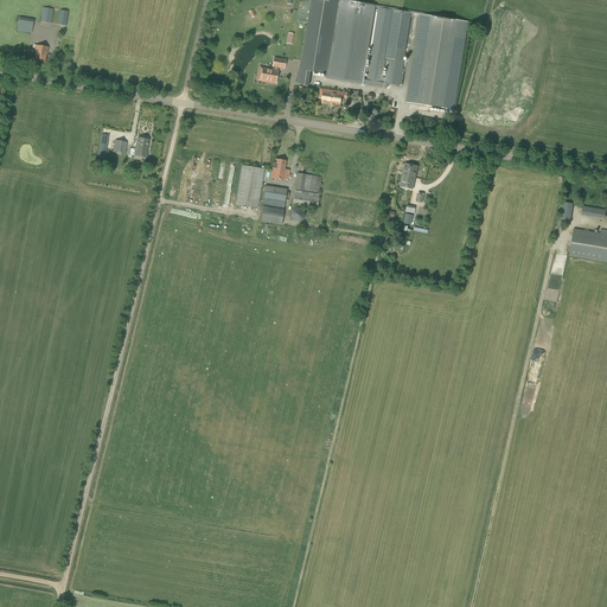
[(327,75),(339,2),(337,2),(325,0),(310,0),(299,70),(325,75),(327,75)]
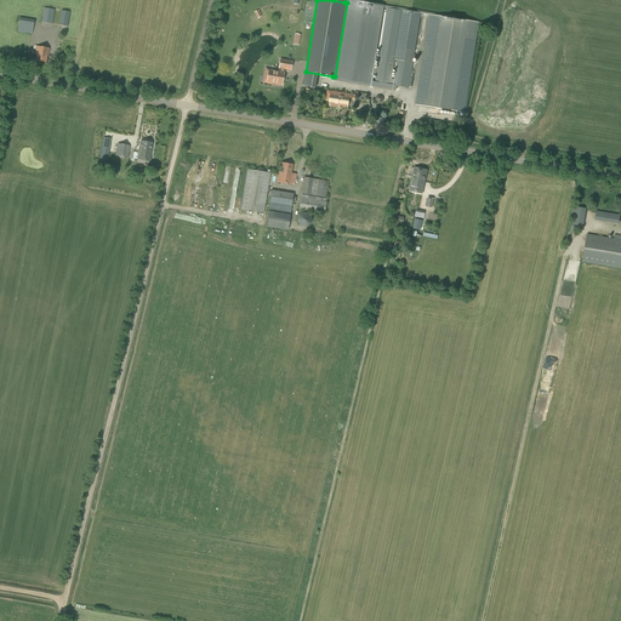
[(332,77),(332,80),(397,90),(397,86),(391,85),(375,83),(372,83),(383,9),(387,9),(387,7),(403,10),(421,13),(429,16),(429,15),(456,18),(456,17),(351,0),(345,0),(345,3),(347,3),(335,77),(332,77)]
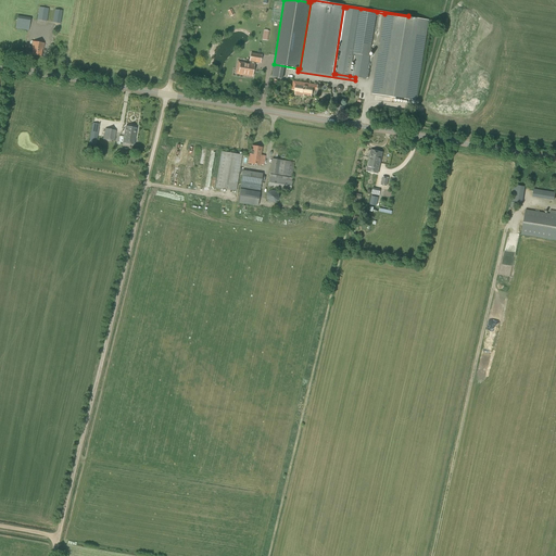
[(47,22),(49,9),(39,7),(37,20),(47,22)]
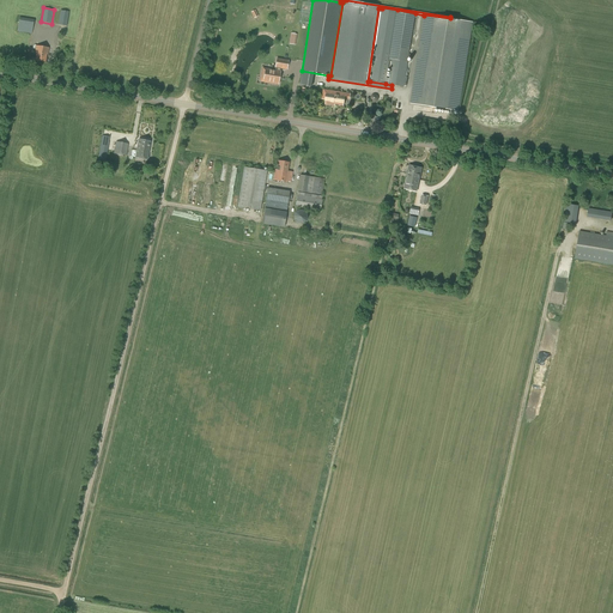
[(416,13),(398,10),(382,7),(382,8),(370,82),(386,84),(392,85),(404,87),(405,86),(406,86),(408,76),(406,74),(408,62),(414,18),(416,13)]
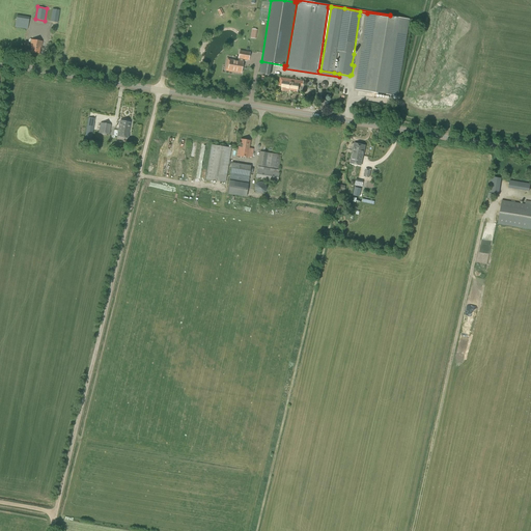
[(57,23),(59,10),(53,9),(51,22),(57,23)]
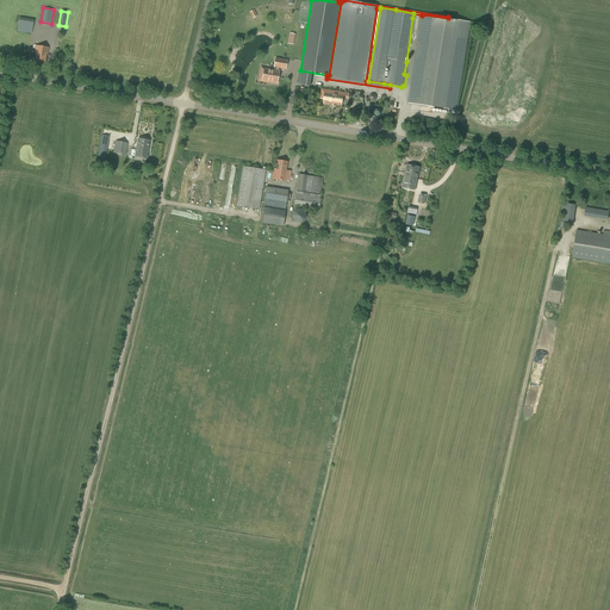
[(456,111),(471,22),(448,18),(422,14),(422,16),(408,103),(456,111)]
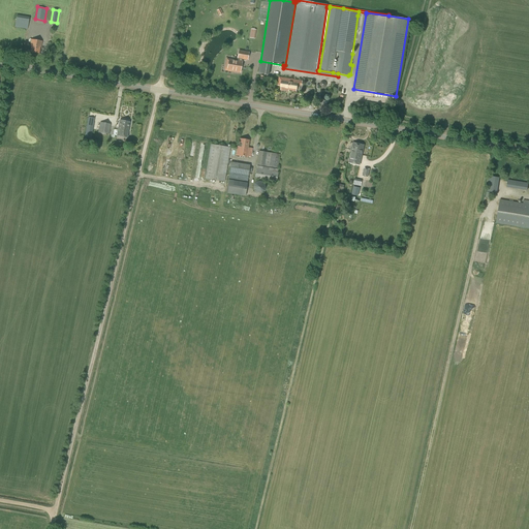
[(29,18),(17,16),(14,27),(27,29),(29,18)]
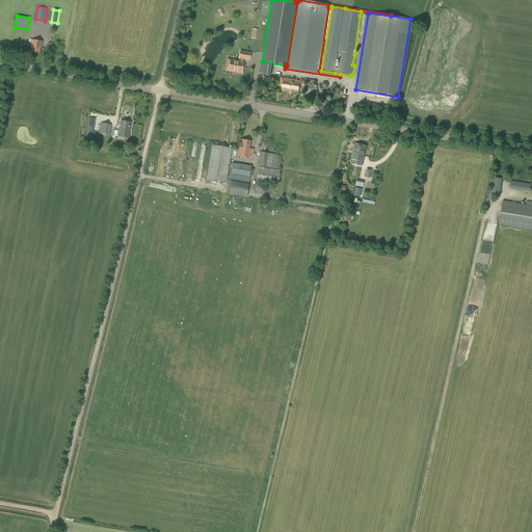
[(42,48),(43,42),(31,40),(30,46),(31,46),(30,53),(40,54),(41,47),(42,48)]
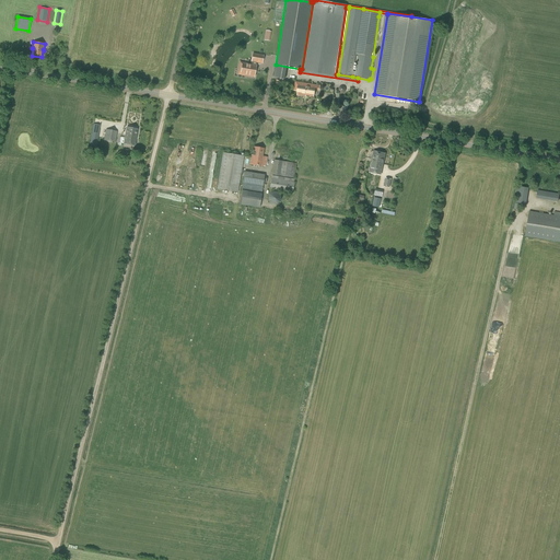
[(253,62),(253,65),(241,62),(240,69),(242,69),(241,73),(247,74),(247,76),(254,77),(256,66),(256,65),(256,62),(261,63),(264,56),(253,54),(251,61),(253,62)]
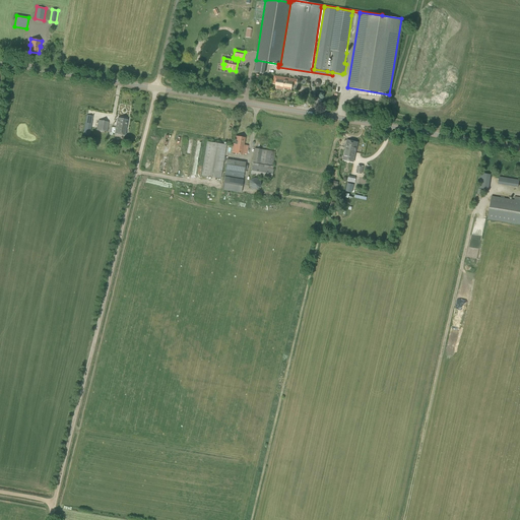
[(276,84),(276,88),(280,89),(281,87),(291,89),(291,83),(297,83),(297,80),(274,76),(273,84),(276,84)]
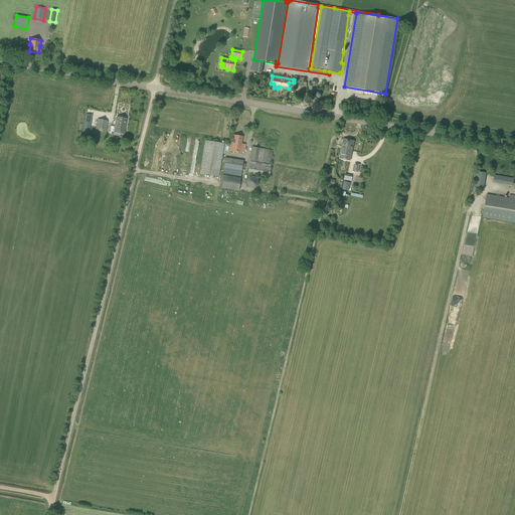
[(93,116),(86,115),(81,135),(88,136),(88,135),(89,136),(93,116)]
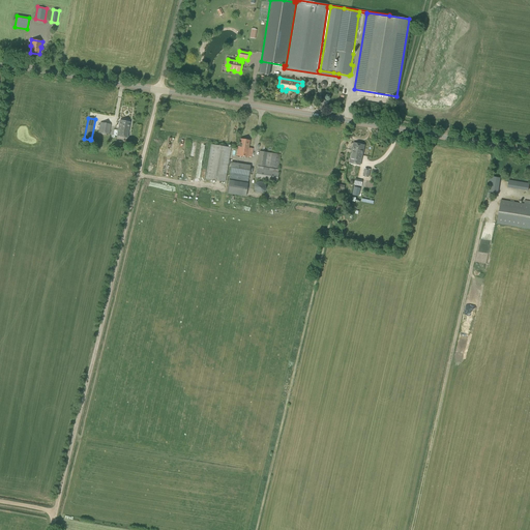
[(127,138),(130,123),(120,121),(117,137),(127,138)]
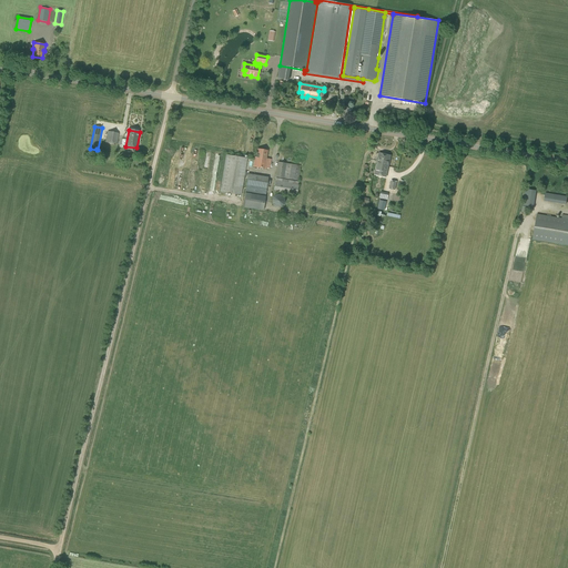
[(117,144),(119,133),(108,131),(105,142),(117,144)]
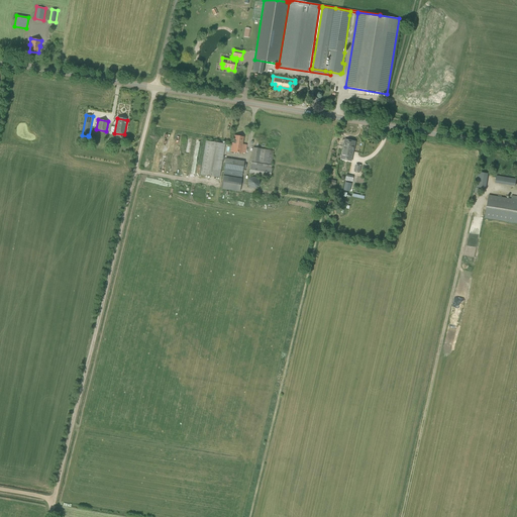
[(242,144),(243,137),(234,135),(233,143),(232,143),(230,152),(245,154),(246,145),(242,144)]
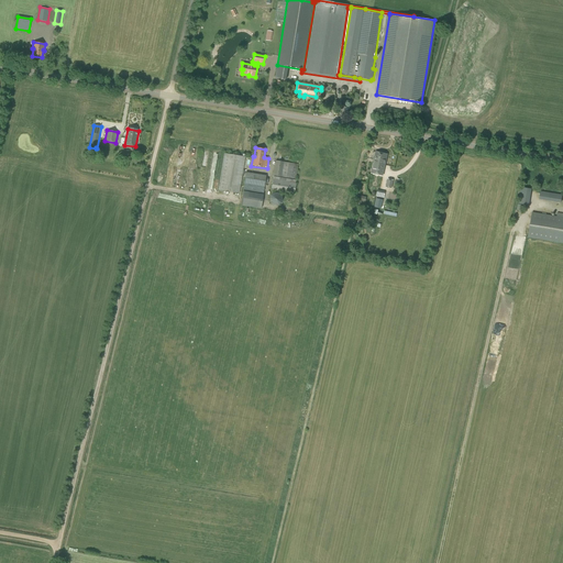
[(374,163),(385,165),(387,154),(376,152),(374,163)]
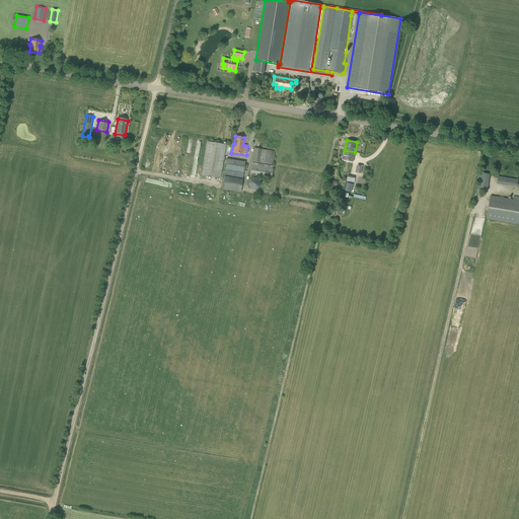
[(220,178),(226,145),(207,141),(201,175),(220,178)]
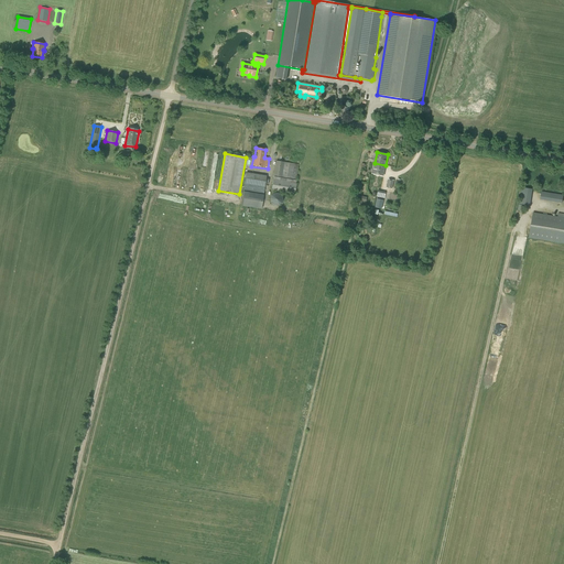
[(296,180),(299,164),(277,161),(273,176),(296,180)]
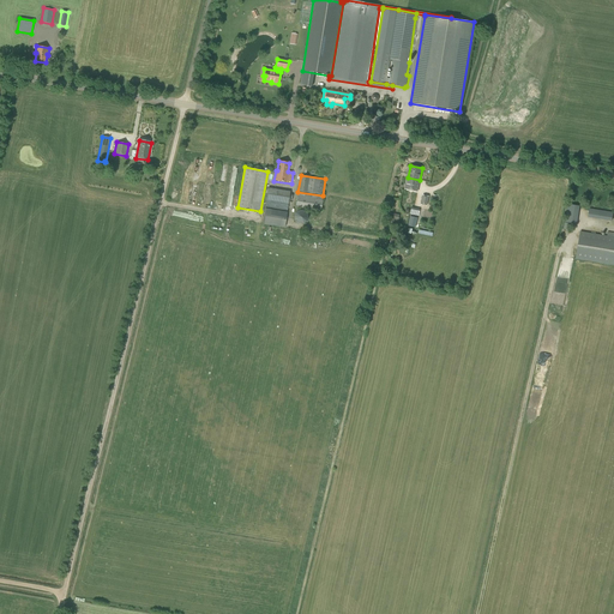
[(417,192),(420,180),(408,178),(404,190),(417,192)]
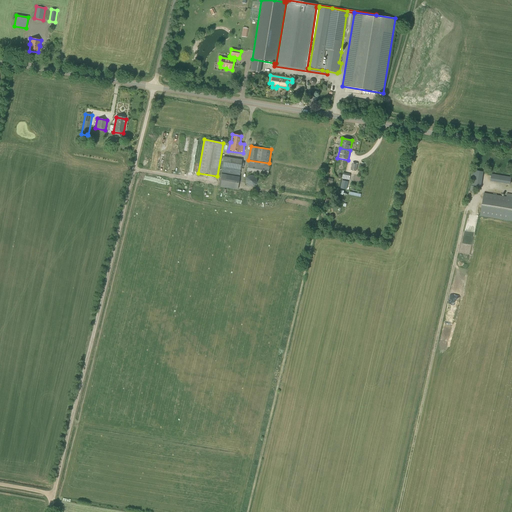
[(239,177),(242,160),(223,157),(221,174),(220,181),(238,184),(239,177)]
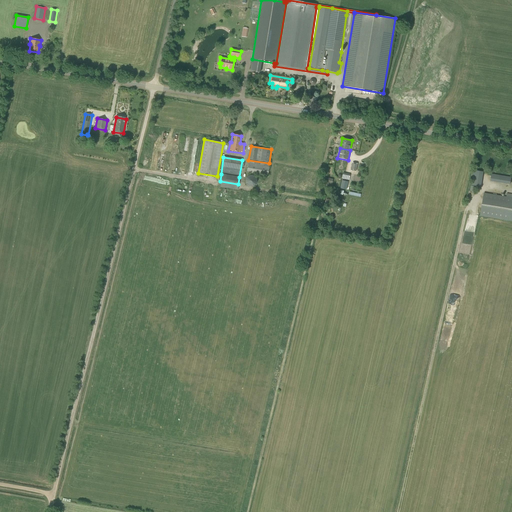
[(268,176),(270,164),(249,160),(246,173),(268,176)]
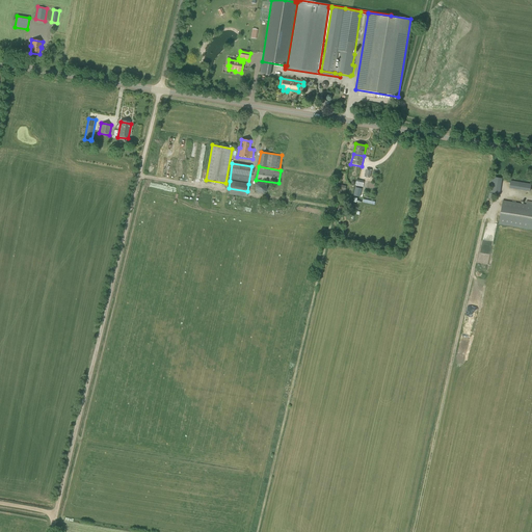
[(531,191),(531,183),(510,181),(509,189),(531,191)]
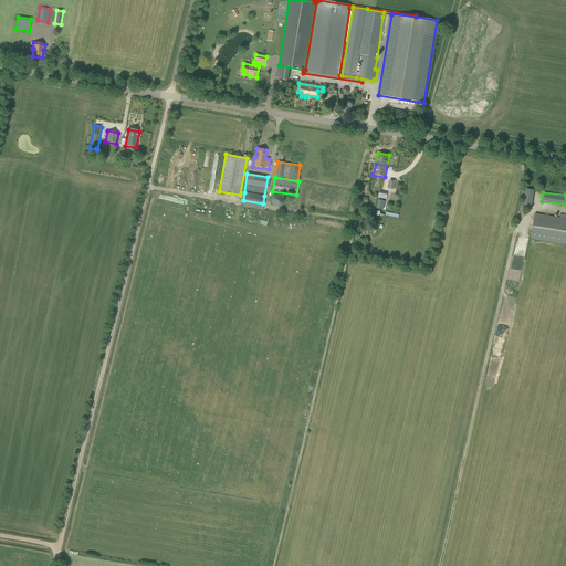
[(282,205),(284,201),(283,198),(281,196),(279,195),(275,195),(272,197),(271,200),(272,201),(272,203),(273,205),(275,206),(276,207),(278,207),(280,206),(281,206),(282,205)]
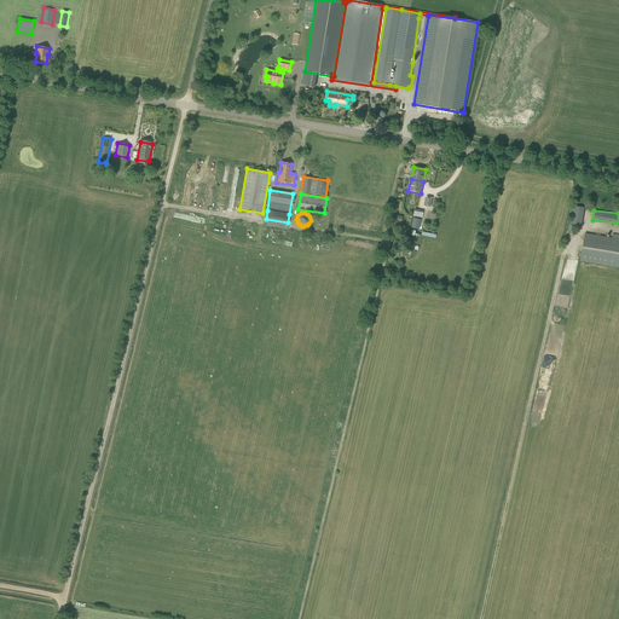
[(401,225),(403,217),(394,215),(392,223),(401,225)]
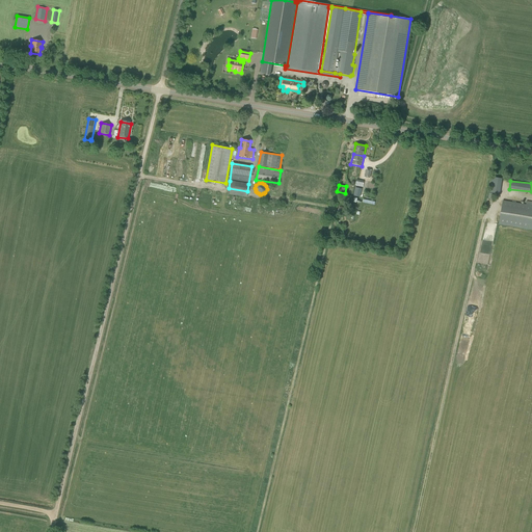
[(524,204),(503,201),(499,224),(531,230),(531,202),(526,202),(526,203),(524,203),(524,204)]
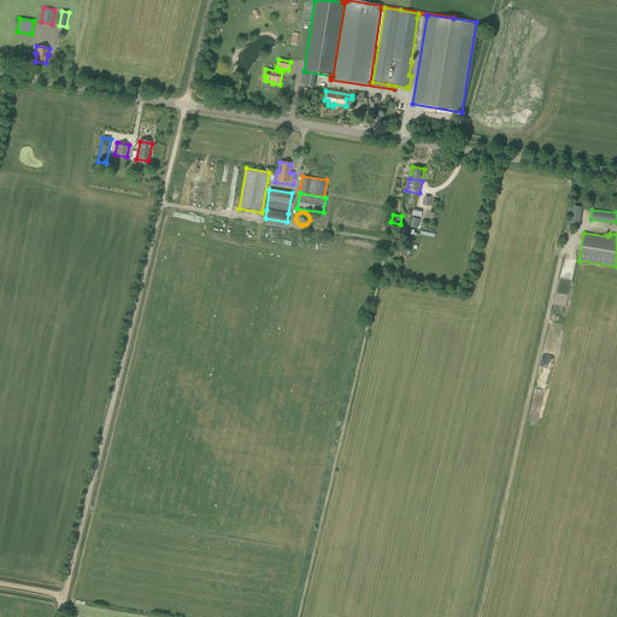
All buildings are outlined.
